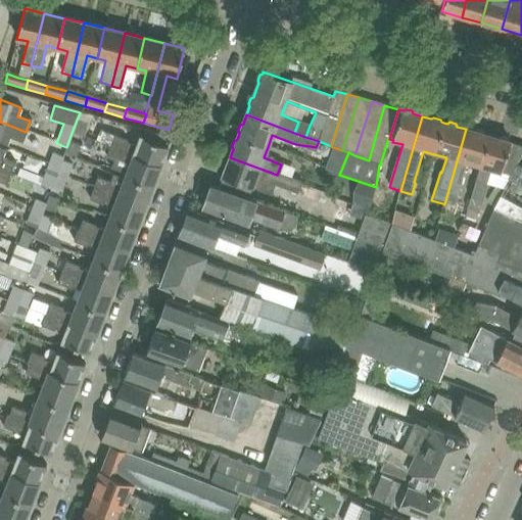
[(89,125),(77,120),(72,133),(83,137),(84,138),(89,125)]
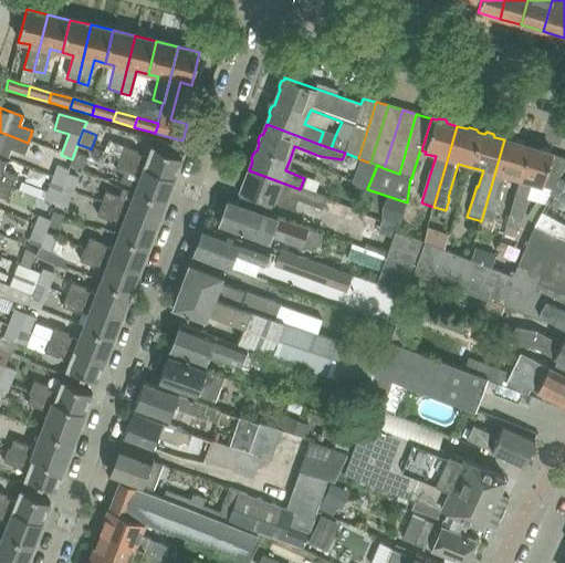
[(0,184),(11,188),(16,177),(1,171),(4,163),(0,160),(0,156),(7,159),(10,149),(23,154),(28,143),(0,132),(0,184)]
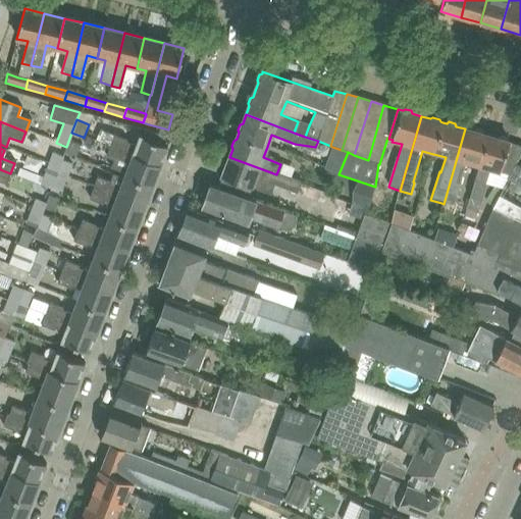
[(520,155),(520,147),(509,144),(510,143),(508,142),(507,140),(501,138),(499,139),(488,136),(484,135),(483,133),(476,131),(474,132),(465,128),(444,204),(454,207),(457,196),(456,195),(465,164),(479,168),(466,211),(478,214),(486,186),(485,186),(489,170),(500,173),(501,172),(510,175),(516,165),(520,155)]
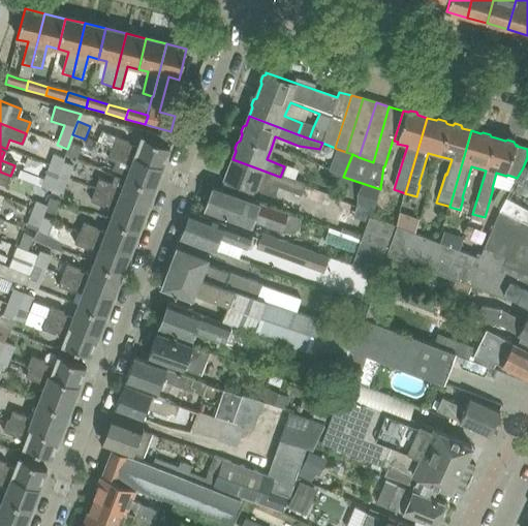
[(161,169),(169,149),(143,138),(138,149),(127,145),(128,143),(115,137),(111,150),(161,169)]
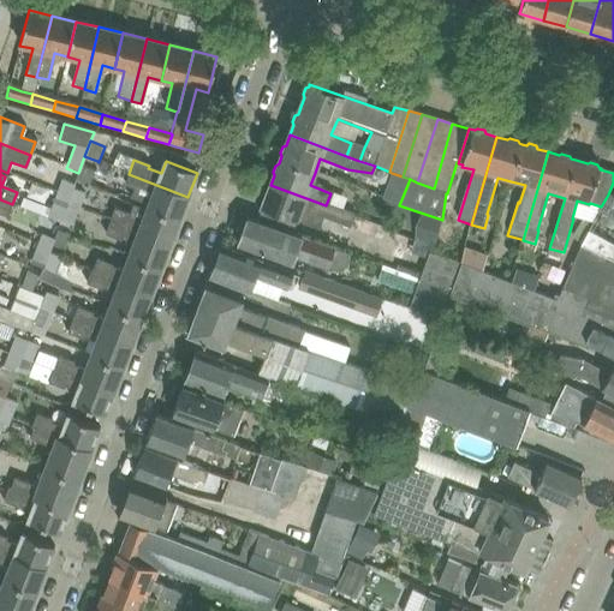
[(88,186),(93,172),(81,167),(78,173),(79,174),(77,180),(76,183),(88,186)]
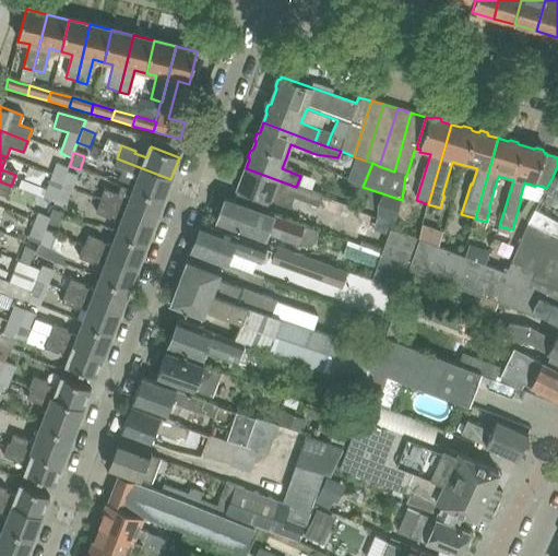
[(363,187),(372,163),(366,161),(356,157),(346,180),(363,187)]
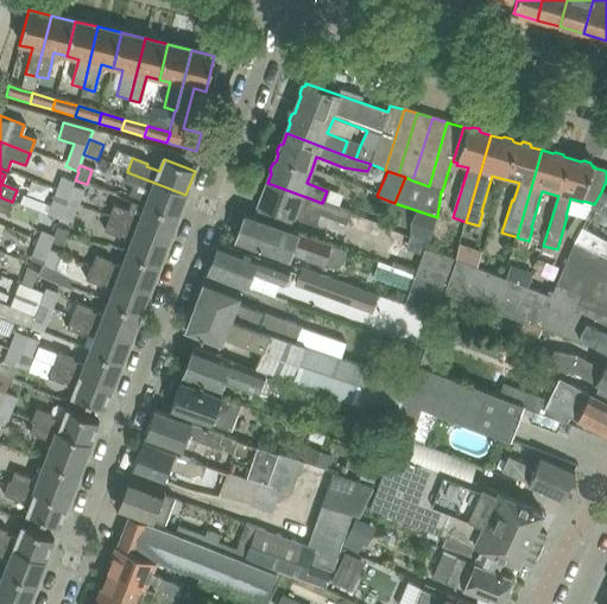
[(177,220),(185,195),(127,172),(122,183),(132,186),(128,196),(147,203),(145,208),(132,203),(128,213),(114,207),(108,221),(168,243),(177,220)]
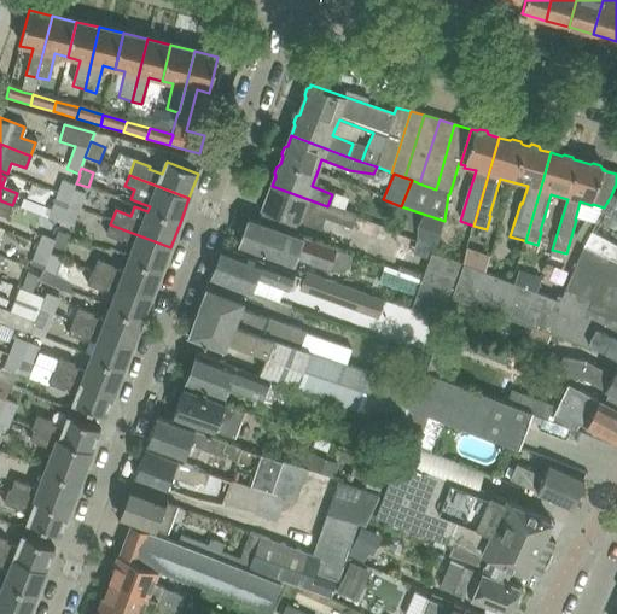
[(70,196),(74,186),(62,181),(58,191),(70,196)]
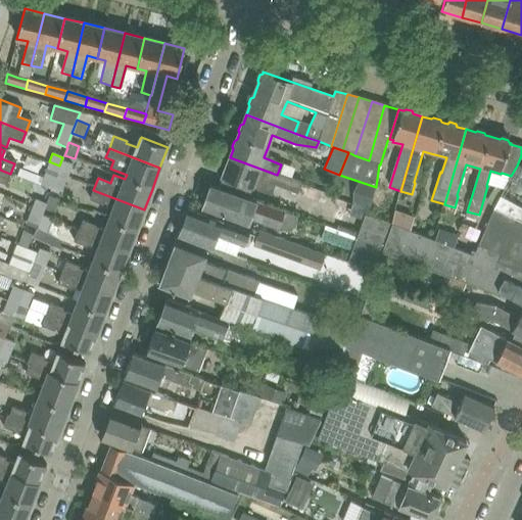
[(63,157),(62,157),(59,166),(55,176),(65,179),(68,180),(74,167),(61,161),(63,157)]
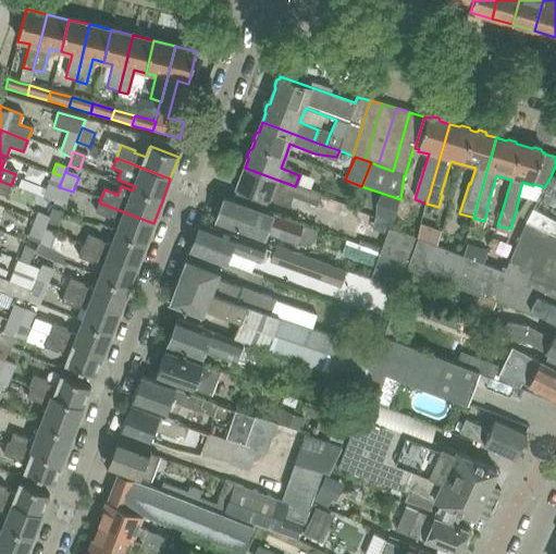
[(321,197),(295,186),(245,168),(242,177),(238,179),(236,184),(237,187),(237,189),(268,201),(288,209),(293,199),(317,208),(321,197)]
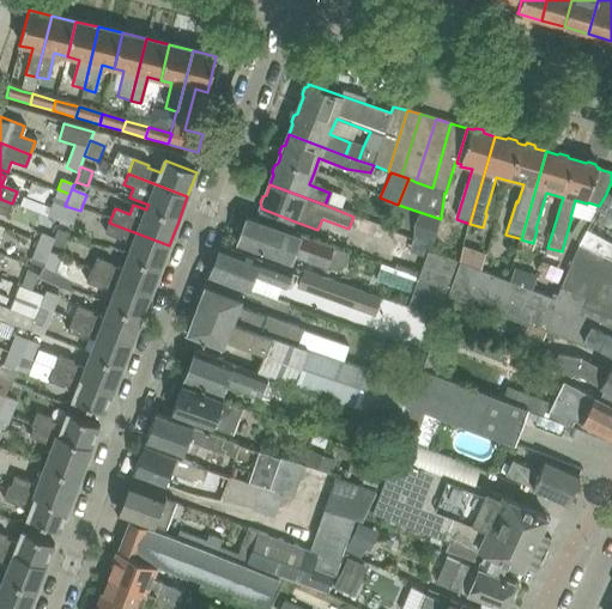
[(65,206),(70,194),(58,189),(47,217),(59,221),(65,206)]
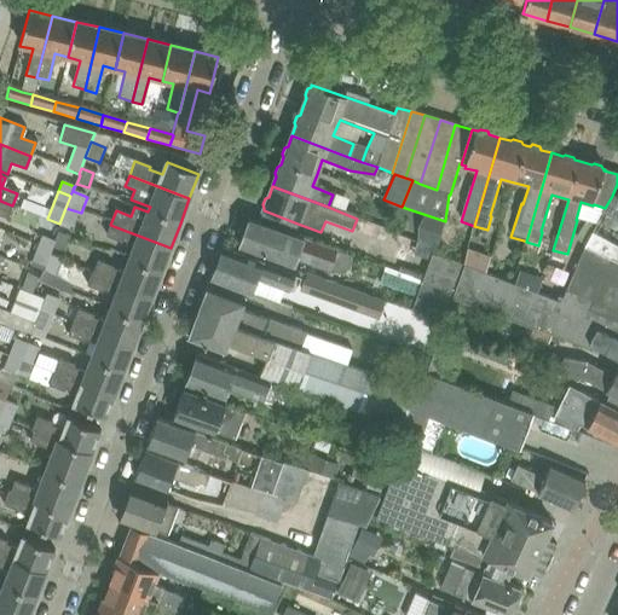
[(617,220),(617,198),(612,196),(605,208),(601,213),(617,220)]
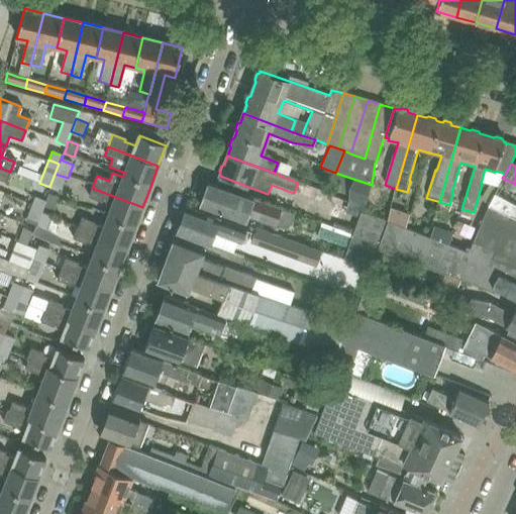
[(0,180),(6,183),(10,172),(0,168),(0,180)]
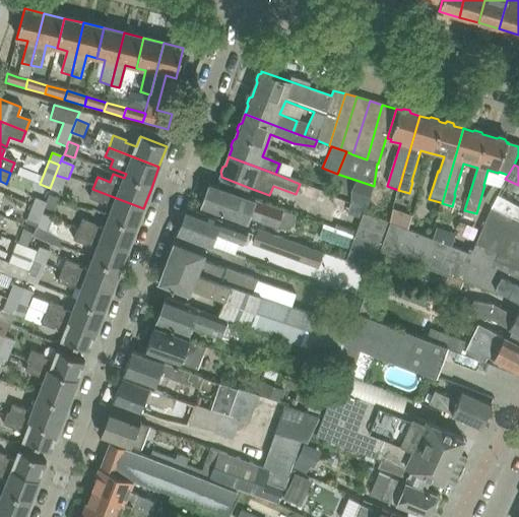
[(60,192),(65,178),(55,175),(50,188),(60,192)]
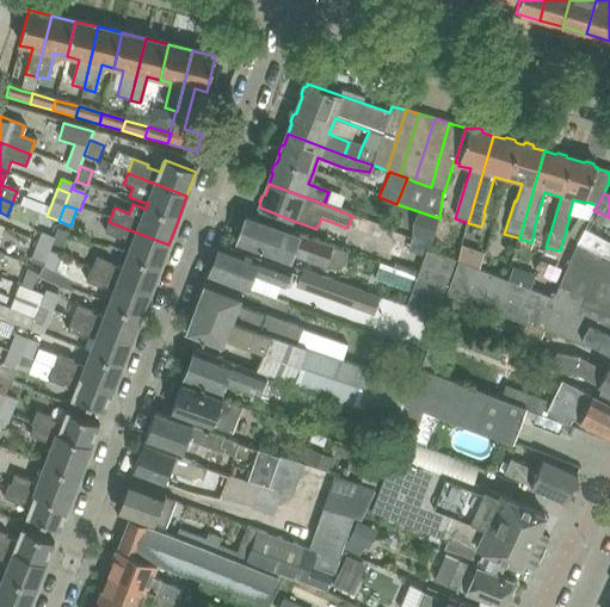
[(431,245),(439,218),(425,214),(417,240),(431,245)]
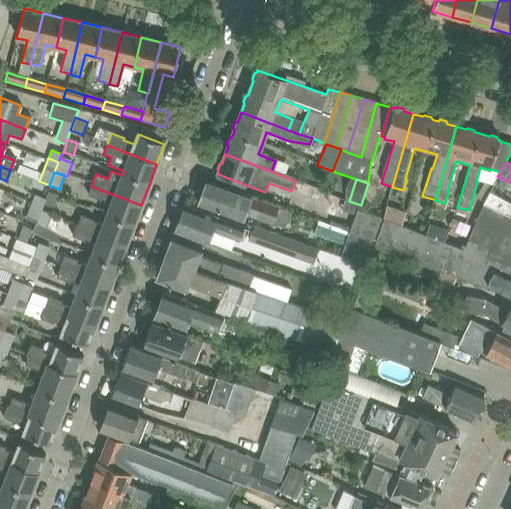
[(289,213),(214,185),(206,182),(198,203),(243,220),(246,212),(282,225),(285,225),(288,222),(290,218),(289,213)]
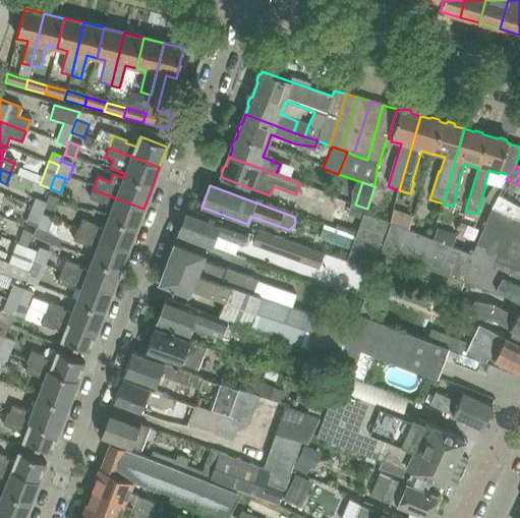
[(135,229),(143,209),(93,189),(90,199),(102,204),(103,200),(114,206),(109,219),(104,230),(94,226),(94,224),(80,219),(76,230),(128,249),(135,229)]
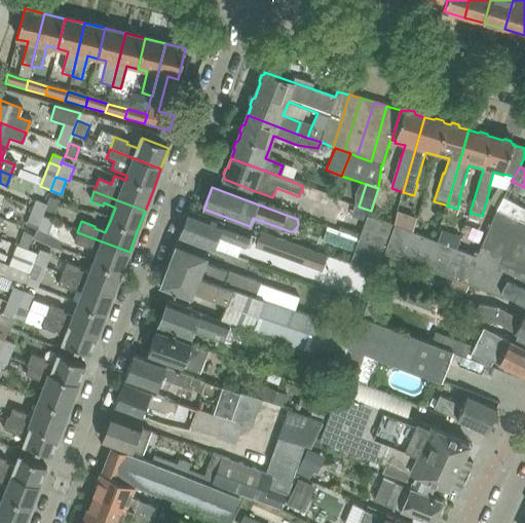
[(60,200),(48,196),(47,199),(44,206),(43,211),(53,215),(60,200)]
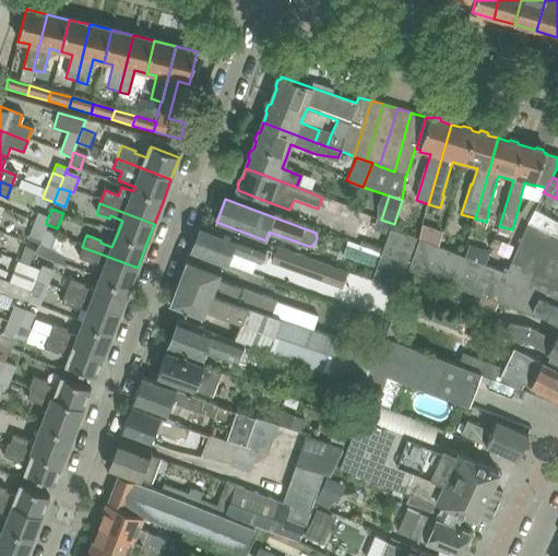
[(557,223),(533,209),(526,223),(557,236),(557,223)]
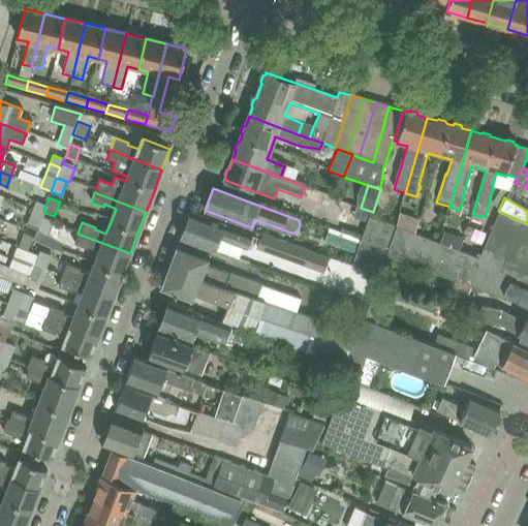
[(35,203),(32,211),(42,214),(43,212),(44,207),(35,203)]
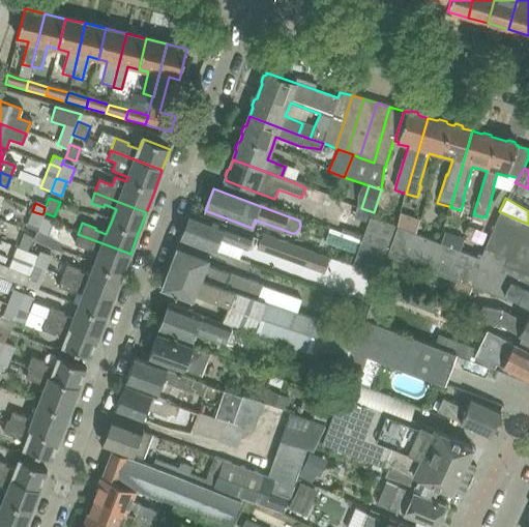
[(36,232),(40,220),(42,214),(32,211),(26,228),(36,232)]
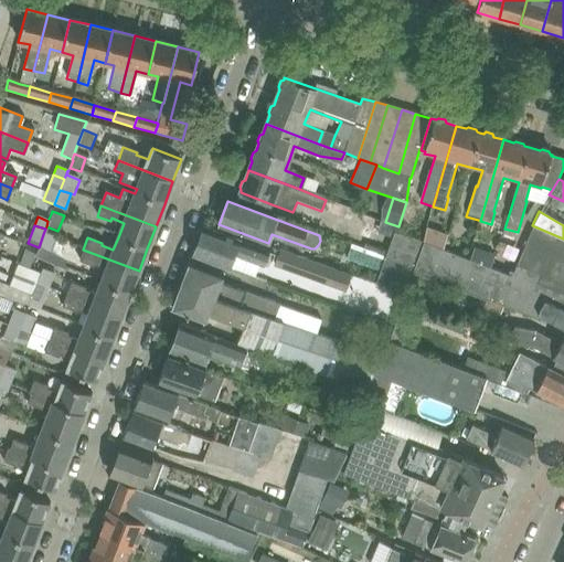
[(510,272),(509,274),(563,294),(563,239),(532,225),(512,273),(510,272)]
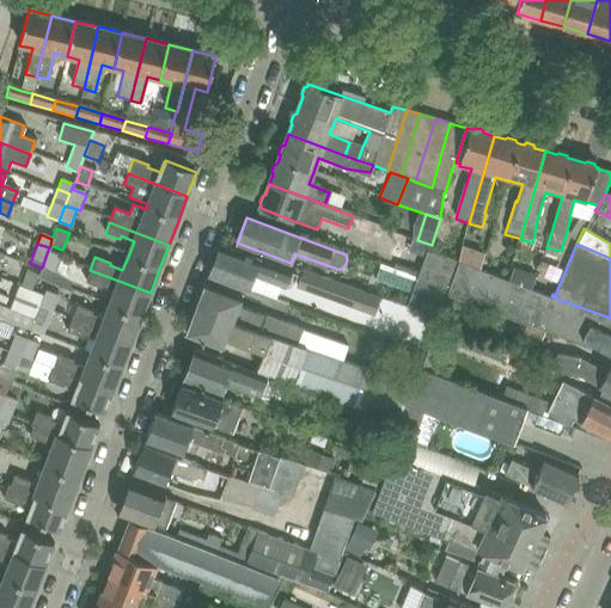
[(298,275),(243,253),(220,245),(208,276),(249,292),(255,276),(286,288),(288,281),(294,283),(298,275)]
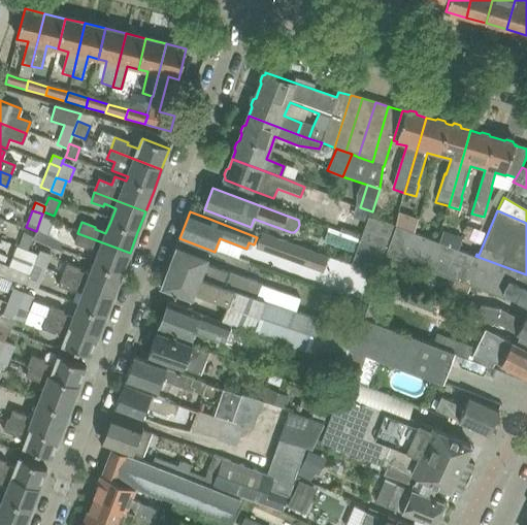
[(387,251),(395,227),(368,217),(366,223),(360,241),(385,250),(387,251)]
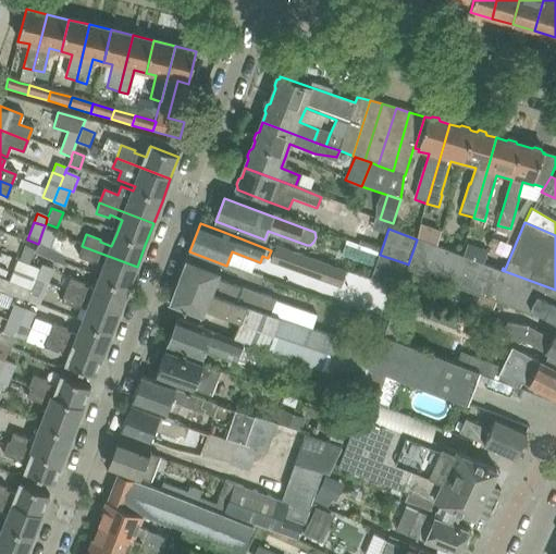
[(54,235),(52,234),(42,231),(38,244),(49,248),(54,235)]
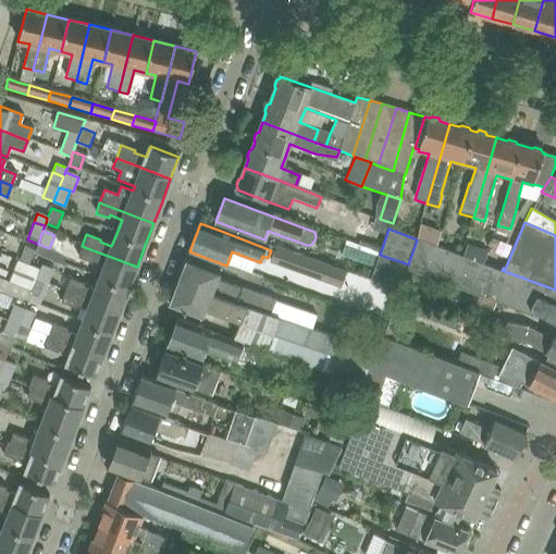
[(555,323),(555,290),(502,270),(417,239),(408,265),(406,269),(527,315),(529,309),(555,323)]
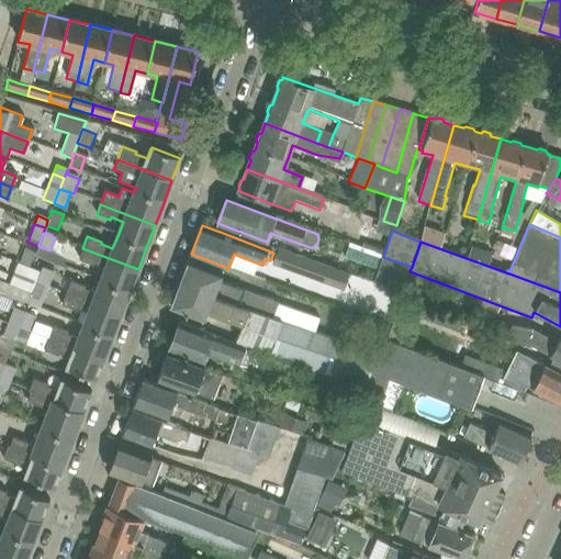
[(400,292),(410,266),(383,257),(349,244),(344,258),(378,271),(373,282),(400,292)]
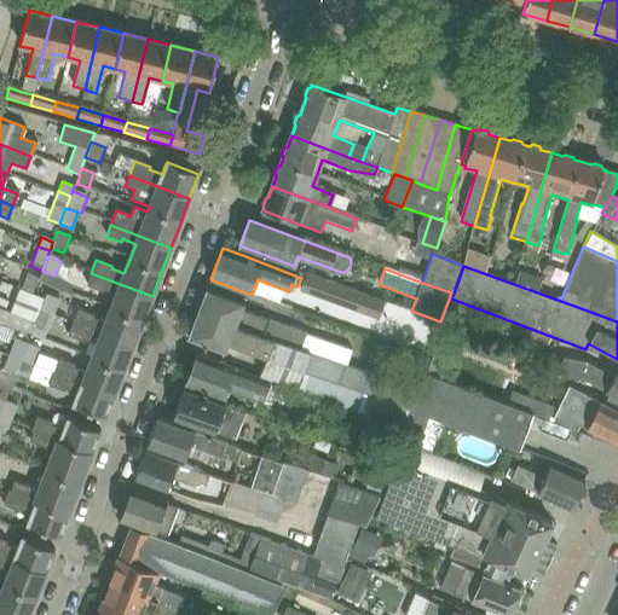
[(143,320),(152,296),(91,273),(87,285),(102,291),(103,288),(116,293),(111,308),(105,323),(92,318),(93,315),(78,311),(73,321),(133,344),(143,320)]
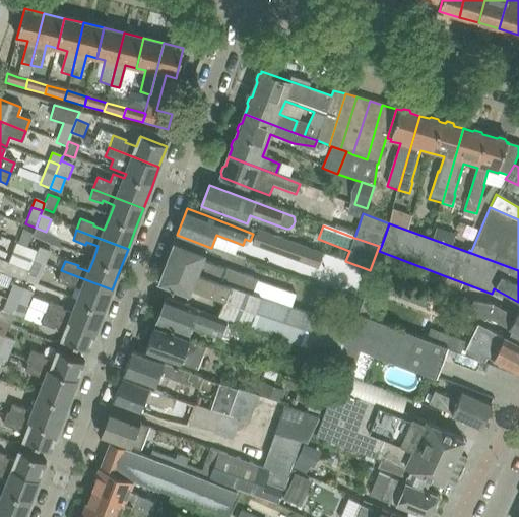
[(22,231),(17,245),(26,249),(31,235),(22,231)]
